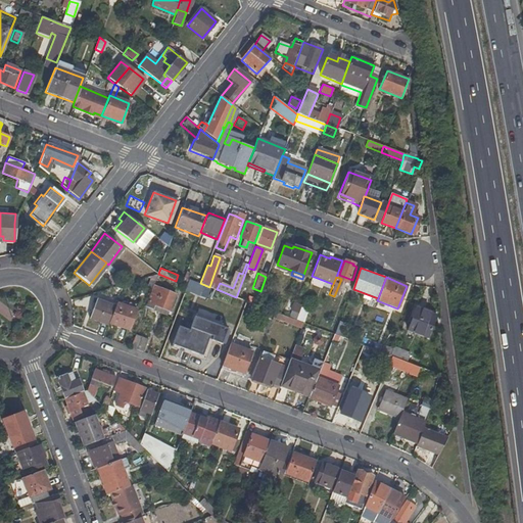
[(221,281),(212,278),(209,287),(217,289),(220,283),(221,281)]
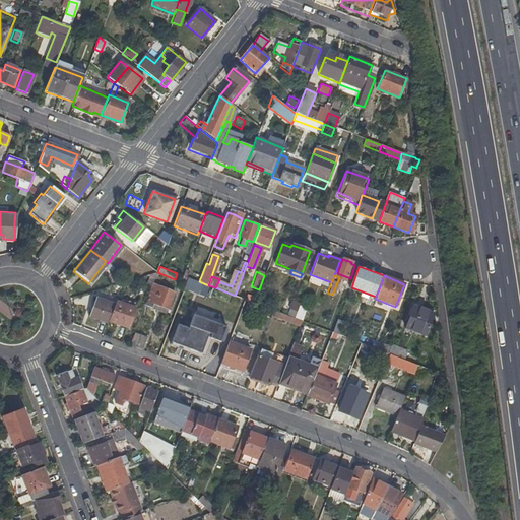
[(153,282),(146,300),(169,308),(175,290),(153,282)]
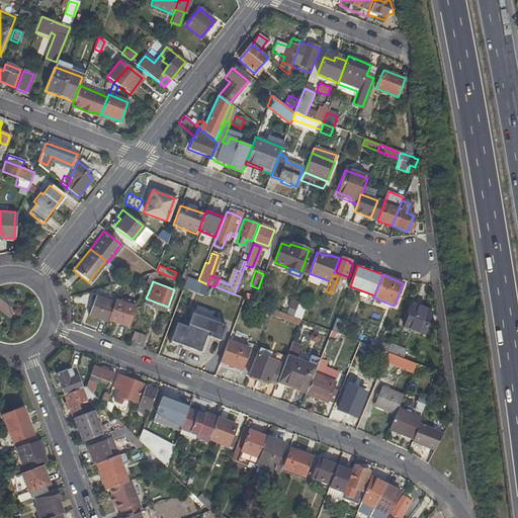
[(94,294),(87,315),(105,322),(106,320),(112,301),(94,294)]
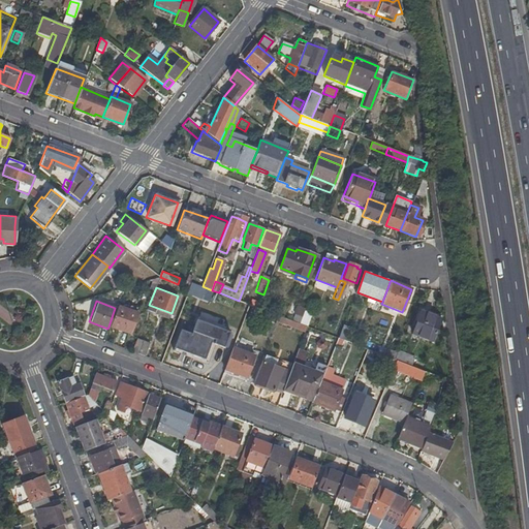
[(149,305),(147,311),(168,318),(172,313),(149,305)]
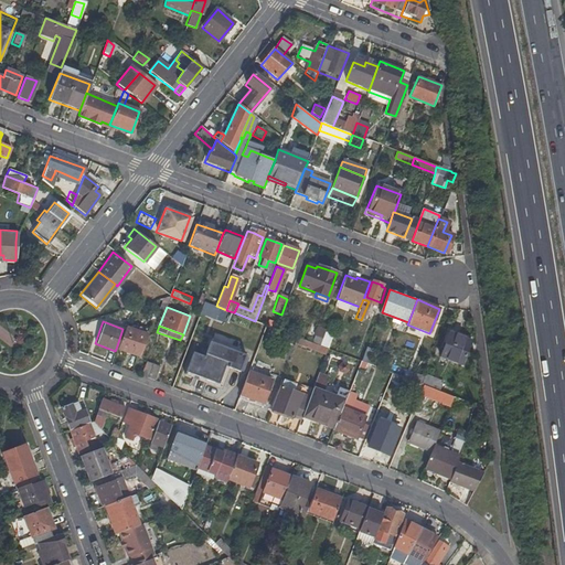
[(147,334),(124,327),(123,329),(116,349),(137,358),(147,334)]
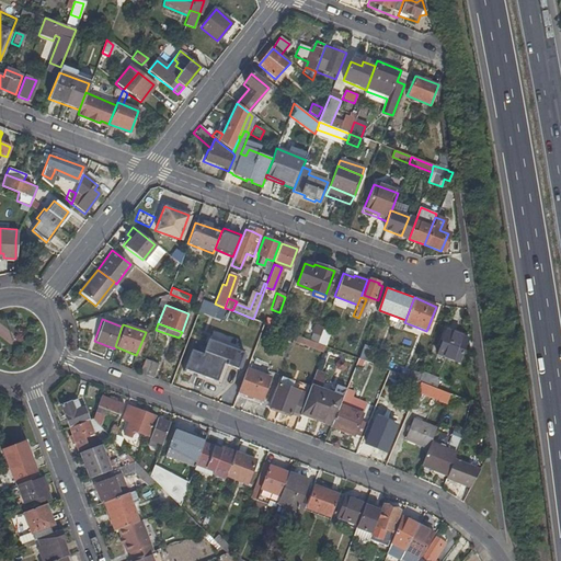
[(322,327),(315,324),(311,333),(319,336),(321,331),(322,327)]
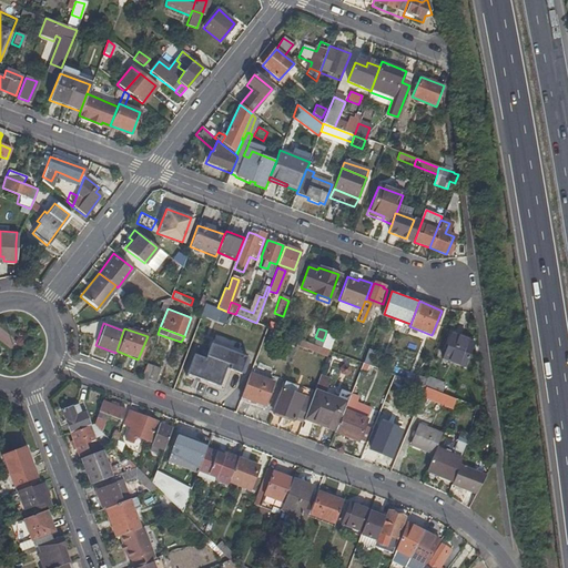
[(470,342),(449,334),(439,357),(462,365),(470,342)]
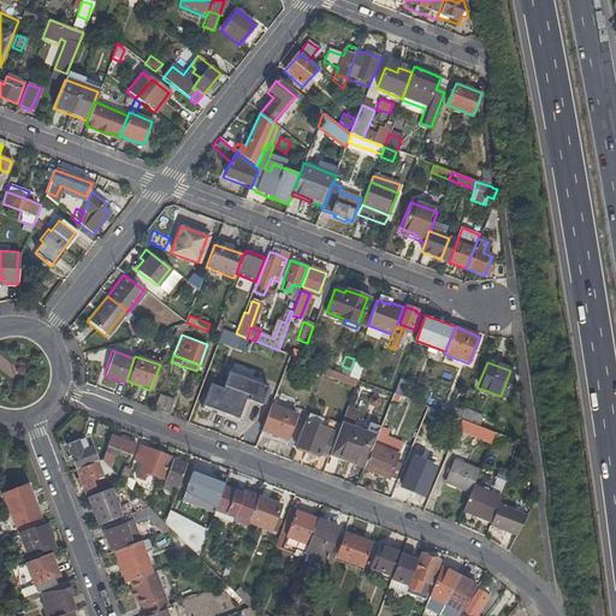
[(361,367),(353,363),(350,369),(347,377),(355,380),(361,367)]
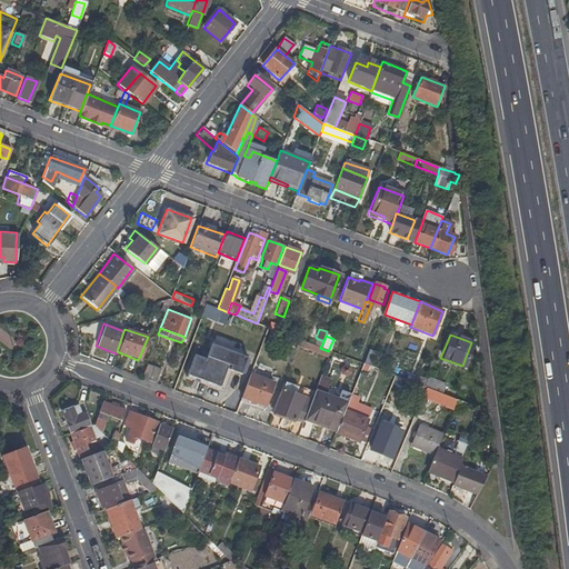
[(299,340),(295,349),(318,358),(310,382),(318,385),(331,352),(328,351),(320,348),(299,340)]
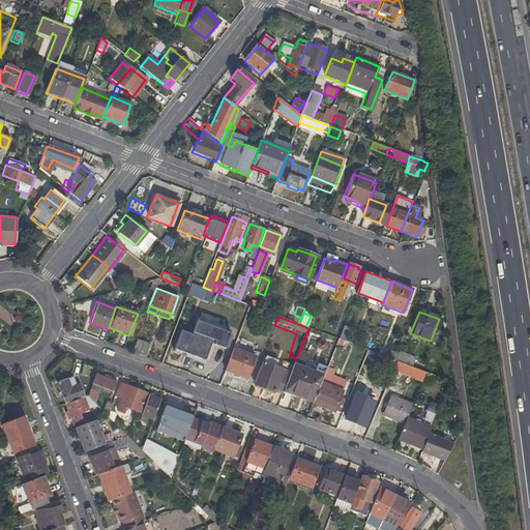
[(225,328),(198,318),(185,353),(208,361),(215,342),(218,343),(225,328)]
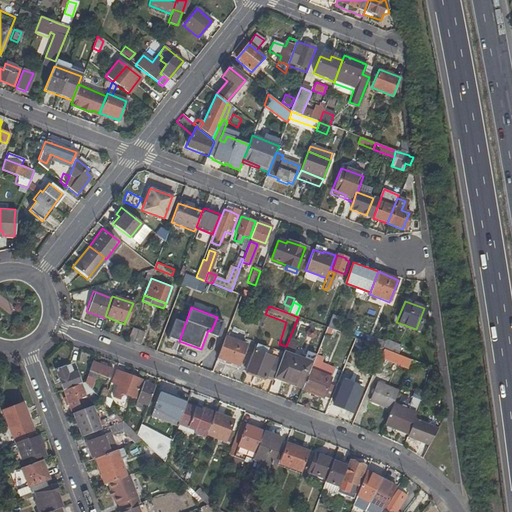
[(340,320),(330,316),(327,322),(338,326),(340,320)]
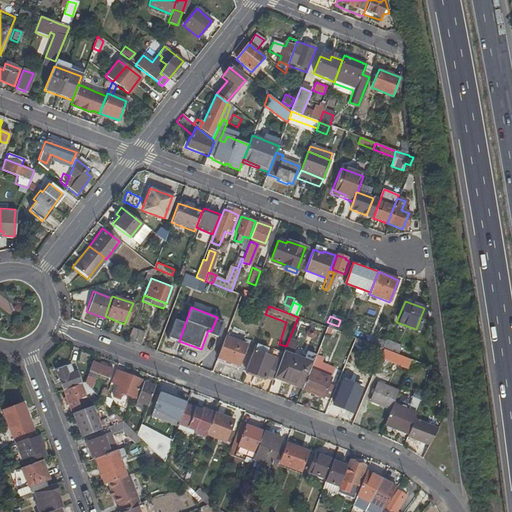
[(327,322),(325,328),(336,332),(338,326),(327,322)]
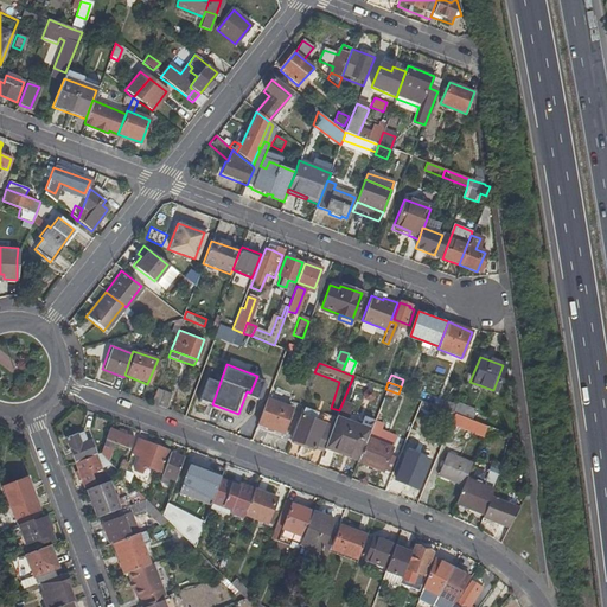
[(164,390),(158,388),(153,403),(165,408),(170,394),(163,393),(164,390)]
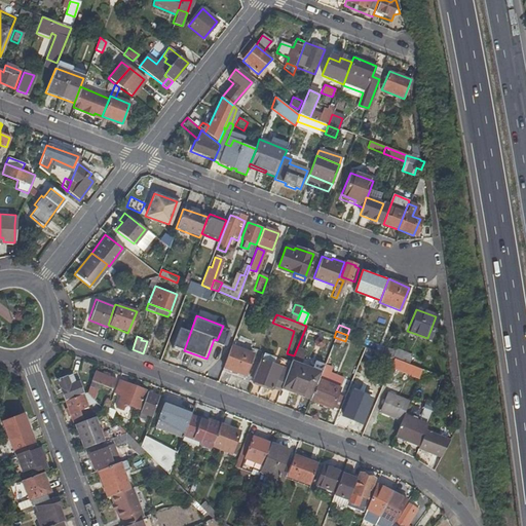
[(231,345),(223,367),(246,375),(254,353),(231,345)]
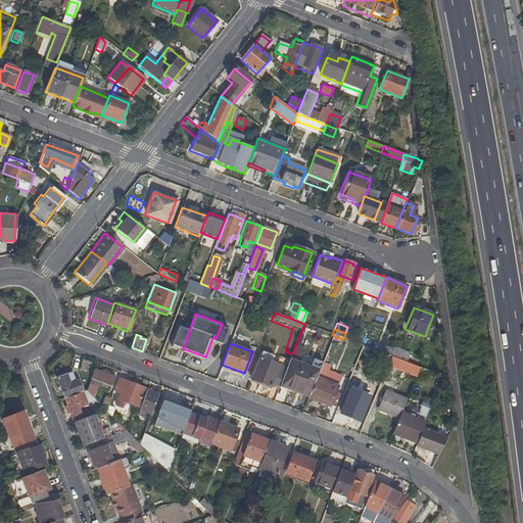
[(376,347),(375,351),(387,355),(389,350),(377,345),(376,347)]
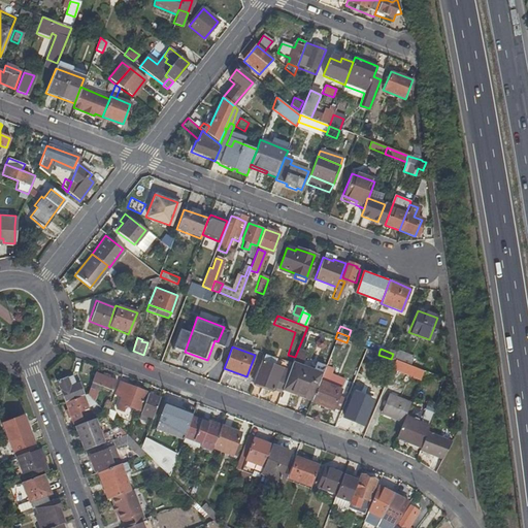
[(393,354),(391,359),(393,360),(394,360),(409,366),(410,363),(413,359),(394,351),(393,354)]
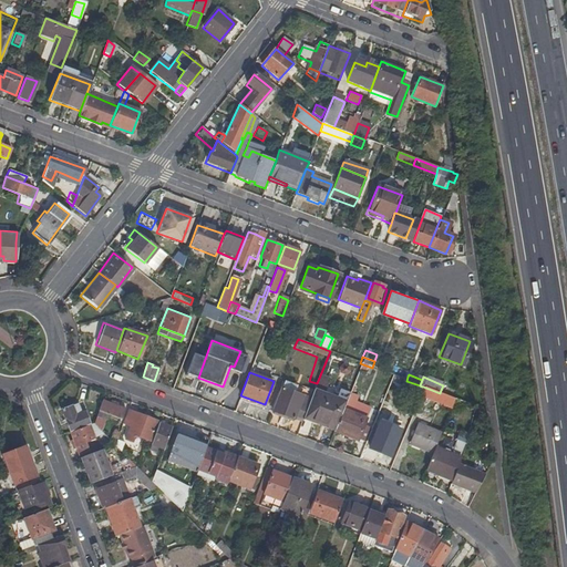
[(313,393),(284,382),(274,412),(294,420),(295,418),(302,421),(305,418),(313,393)]
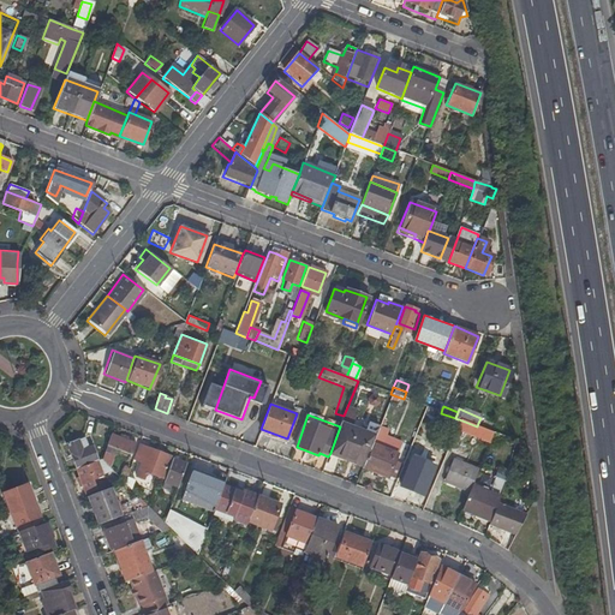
[(459,419),(454,430),(460,433),(463,427),(489,436),(490,433),(487,431),(477,427),(459,419)]
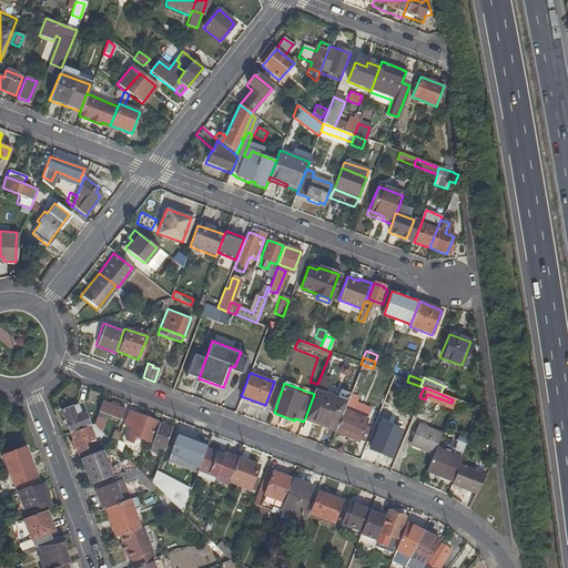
[(314,394),(305,418),(315,422),(315,418),(336,427),(344,408),(351,393),(342,389),(341,389),(337,398),(324,394),(325,392),(316,388),(314,394)]
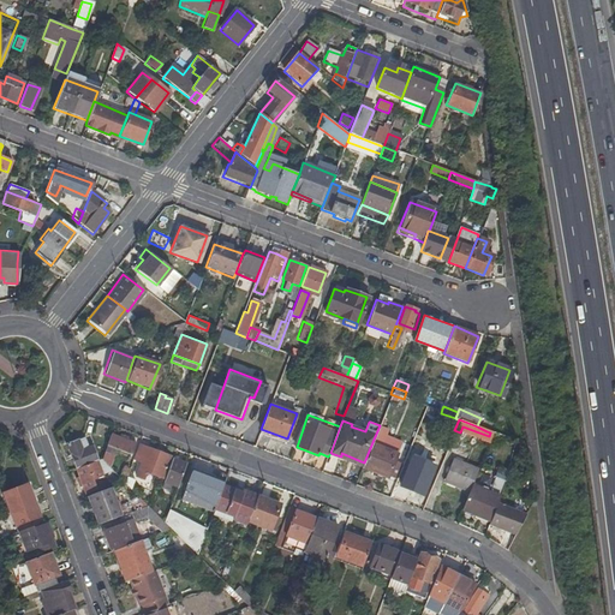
[(135,442),(109,433),(100,458),(107,466),(114,448),(130,454),(135,442)]
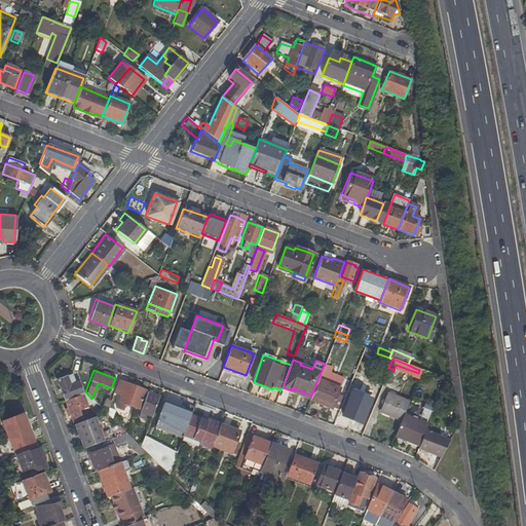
[(70,372),(54,378),(63,399),(72,396),(79,393),(81,392),(78,382),(74,383),(70,372)]
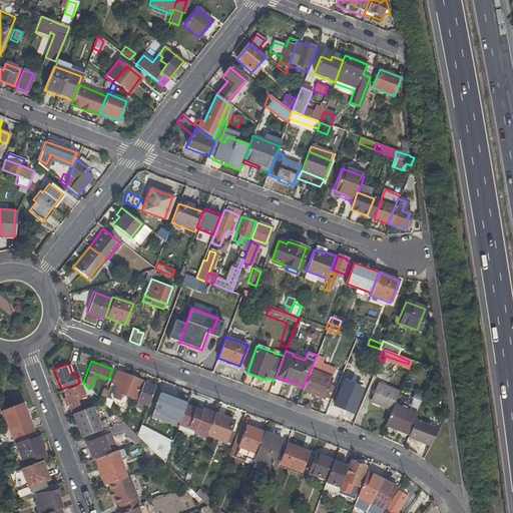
[(304,386),(303,390),(323,398),(331,377),(311,369),(304,386)]
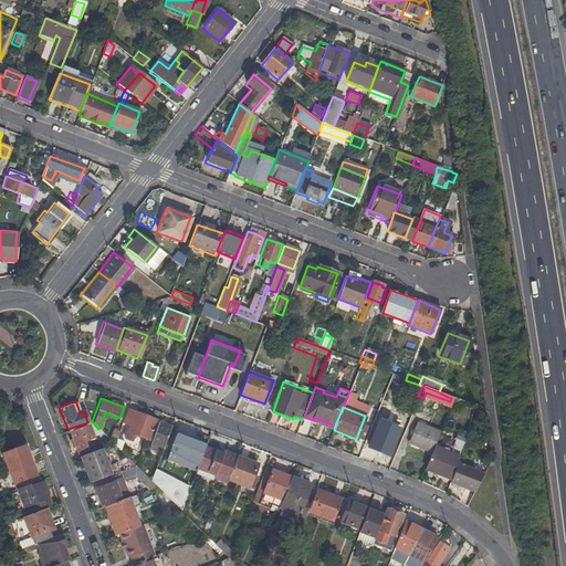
[(134,411),(125,432),(149,440),(156,420),(134,411)]
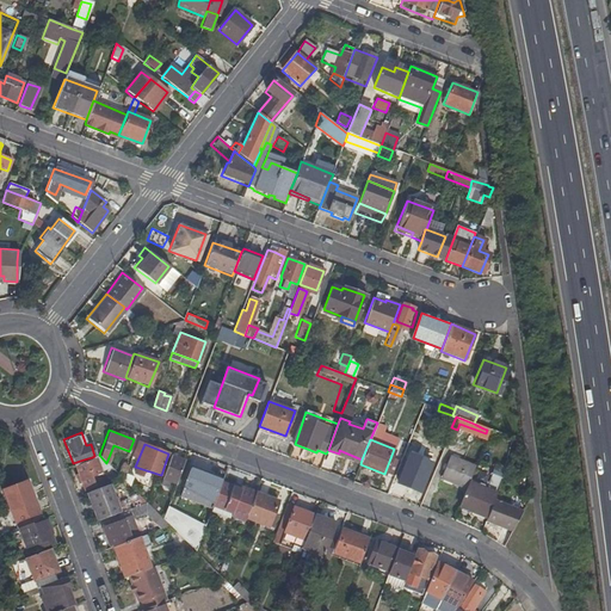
[(449,451),(438,476),(464,487),(466,483),(474,462),(449,451)]
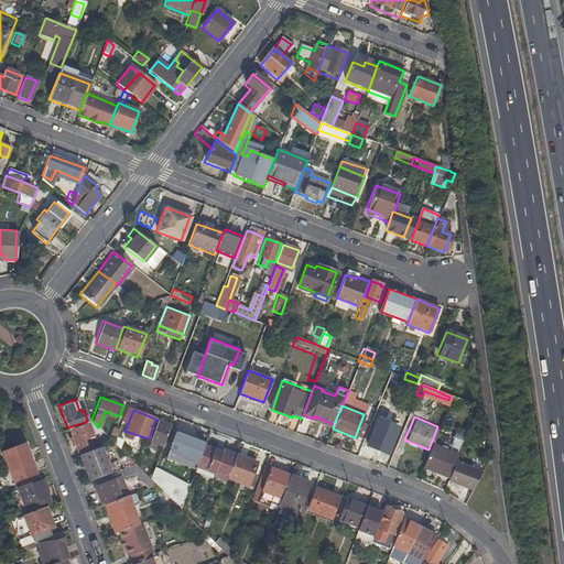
[(170,423),(156,419),(155,419),(149,438),(148,440),(161,444),(170,423)]
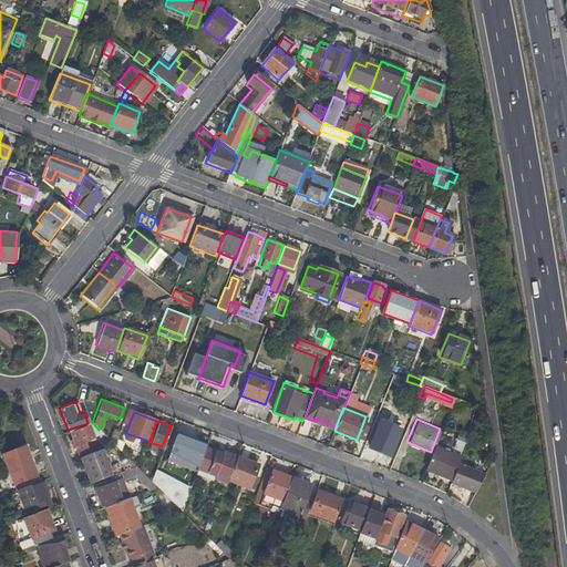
[(85,424),(78,426),(83,440),(91,437),(85,424)]
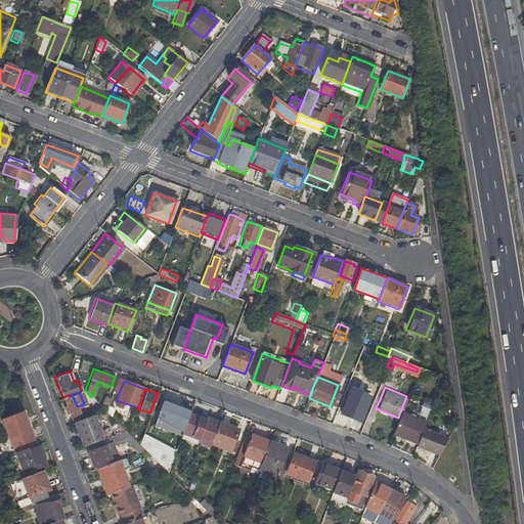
[(72,394),(62,397),(71,419),(80,416),(77,406),(72,394)]
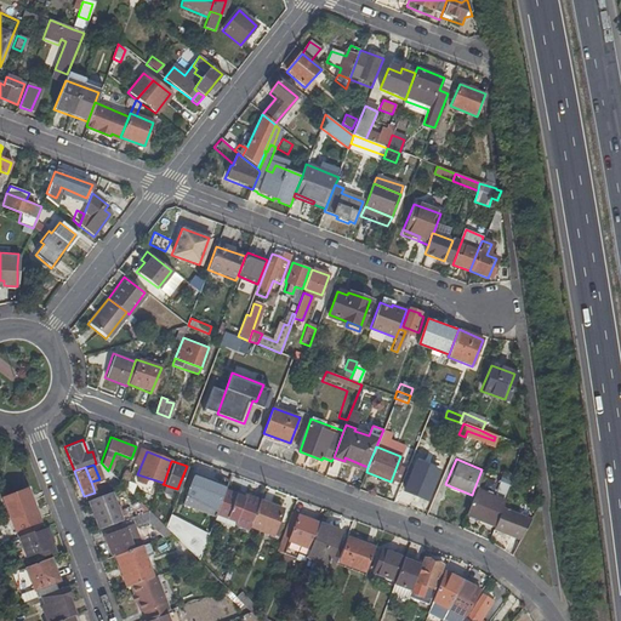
[(436,478),(412,469),(405,490),(416,495),(419,489),(429,494),(436,478)]
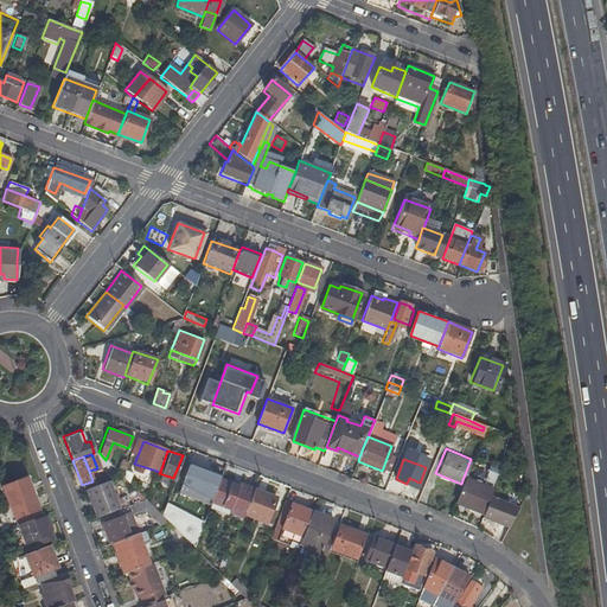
[(132,466),(126,464),(121,474),(128,483),(133,477),(129,472),(132,466)]
